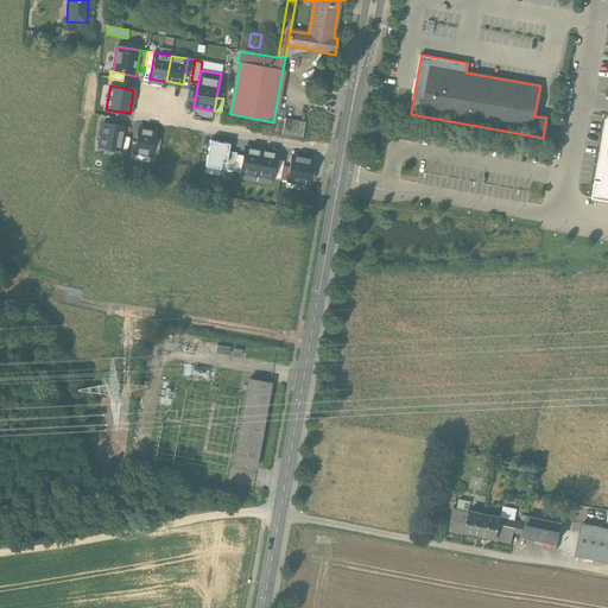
[(285,119),(282,135),(303,139),(305,122),(285,119)]
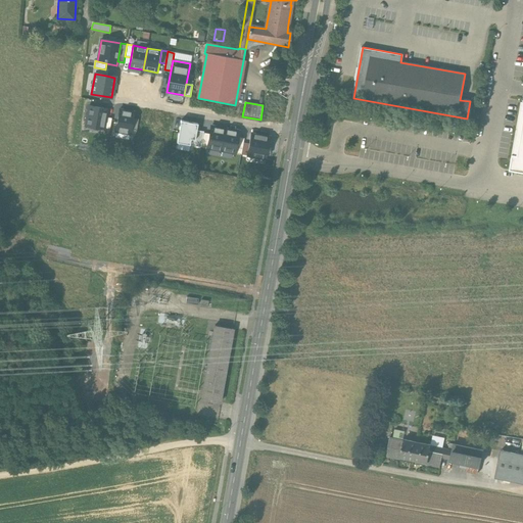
[(522,103),(521,104),(511,160),(509,172),(522,174),(522,103)]
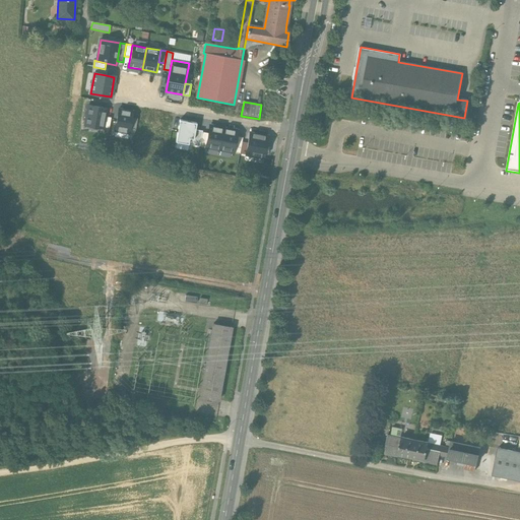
[(103,128),(105,116),(107,109),(88,106),(84,125),(103,128)]
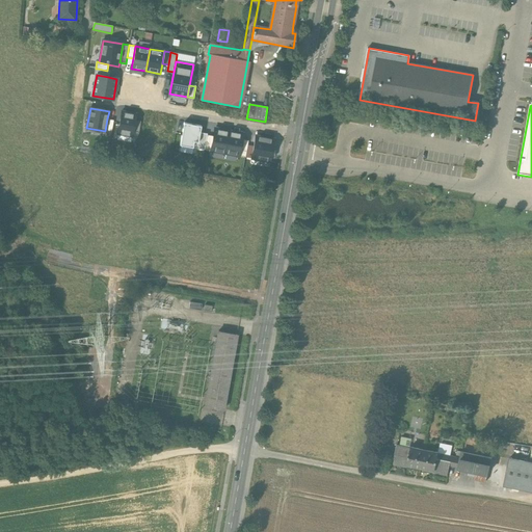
[(131,136),(135,118),(136,114),(122,111),(117,134),(131,136)]
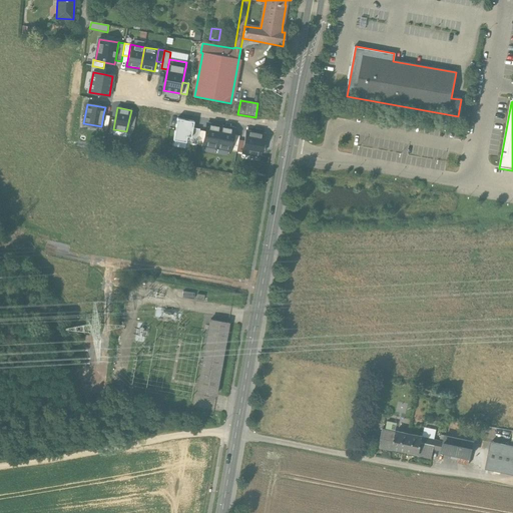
[(126,131),(132,132),(136,115),(130,114),(126,131)]
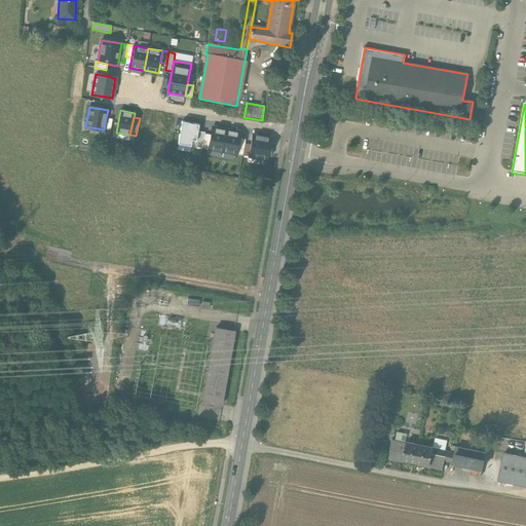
[(198,124),(182,121),(178,143),(194,147),(197,130),(198,124)]
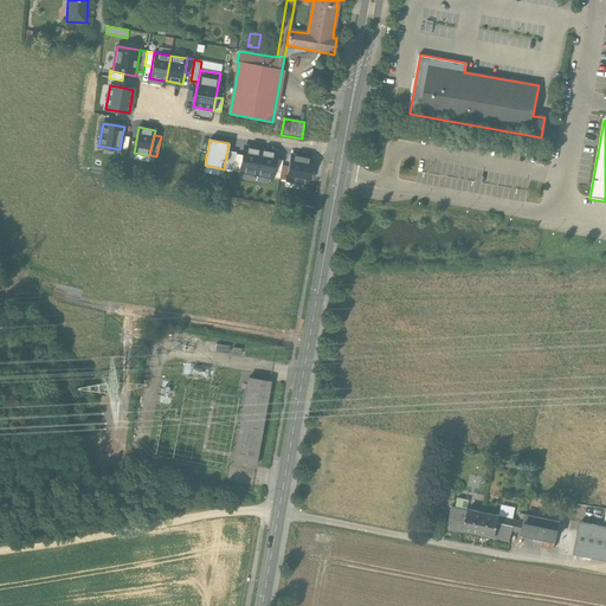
[(239,172),(256,175),(260,149),(244,146),(242,158),(239,172)]
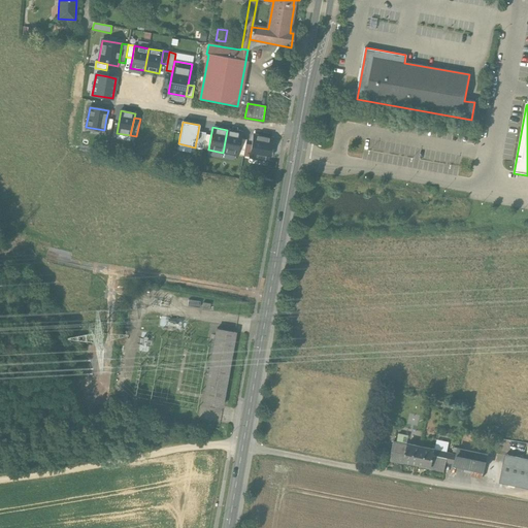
[(241,132),(227,130),(223,153),(237,155),(240,137),(241,132)]
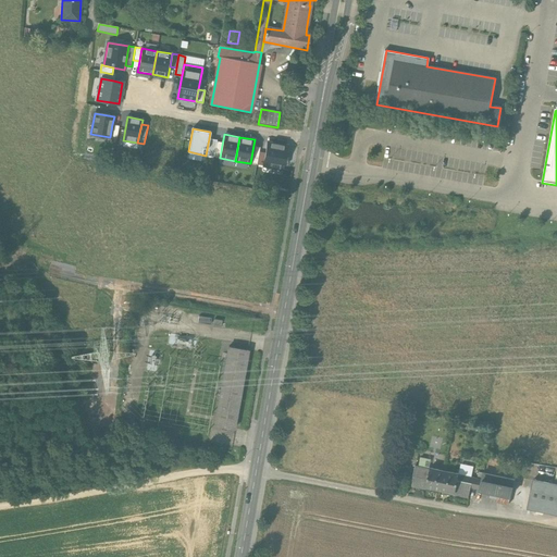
[(217,139),(209,138),(206,156),(213,157),(215,144),(217,139)]
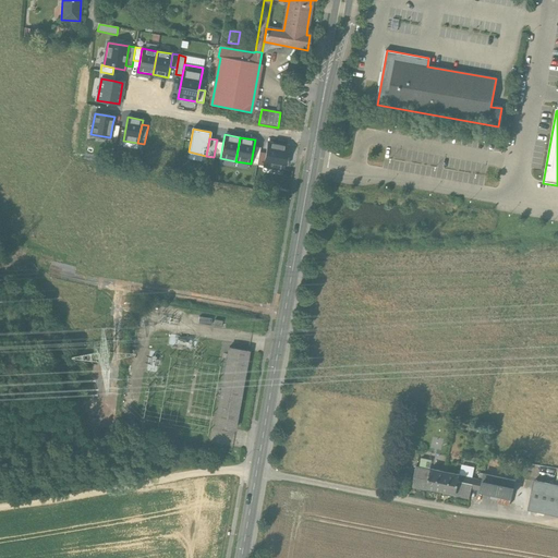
[(263,166),(283,170),(288,146),(267,143),(265,154),(264,165),(263,166)]
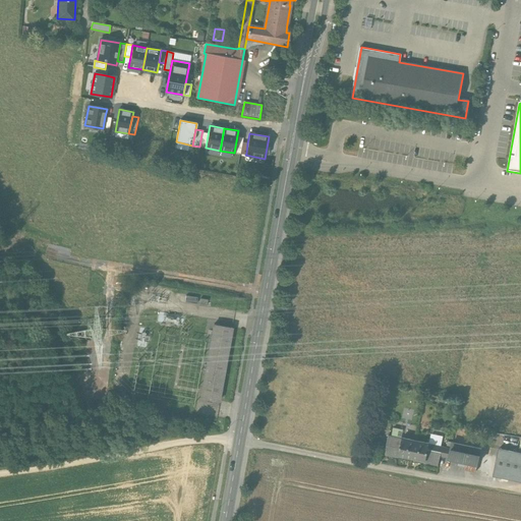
[(208,135),(201,134),(199,147),(206,148),(208,135)]
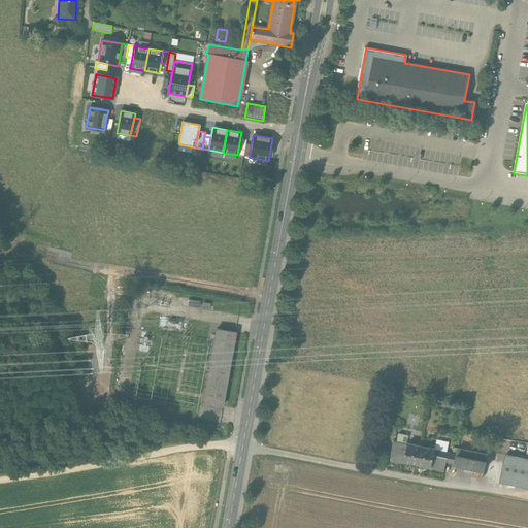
[(237,155),(242,156),(243,155),(245,144),(246,138),(240,137),(237,155)]
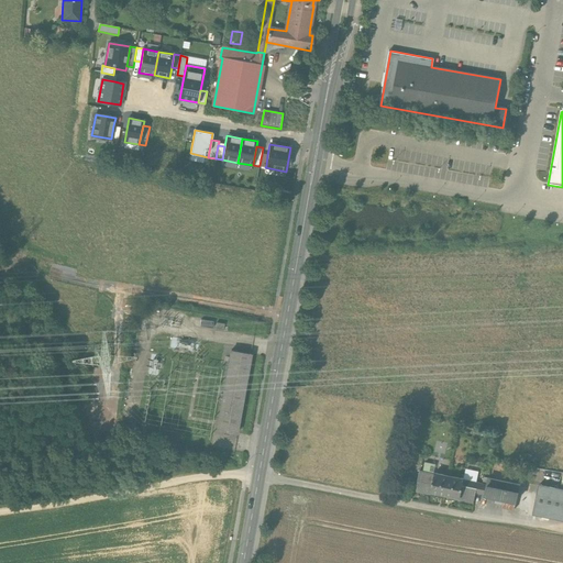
[(250,354),(231,351),(218,431),(236,434),(250,354)]
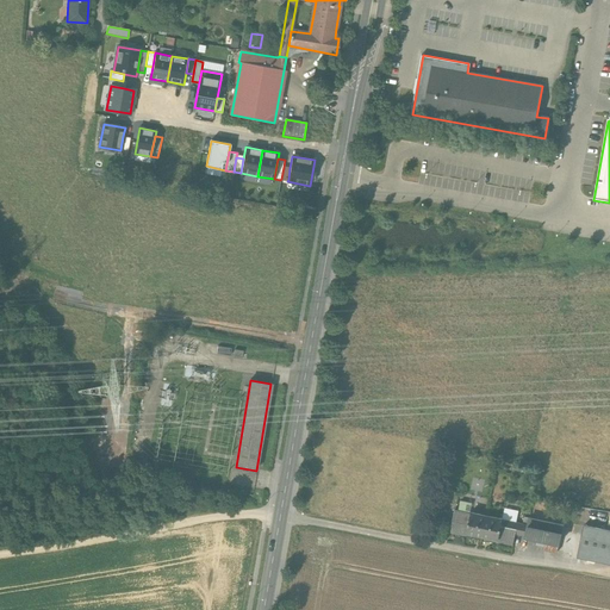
[(502,518),(516,521),(518,510),(504,508),(502,518)]
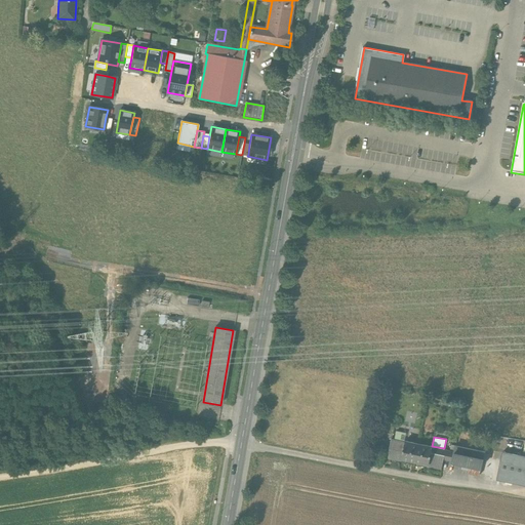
[(432,446),(404,441),(404,442),(391,440),(388,458),(401,460),(402,458),(428,462),(428,466),(442,469),(443,458),(453,460),(454,452),(432,448),(432,446)]
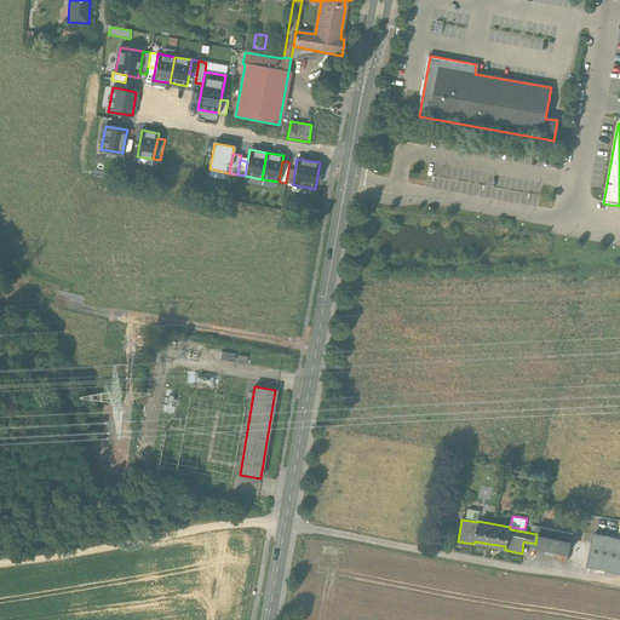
[(537,534),(535,544),(535,545),(547,547),(546,554),(555,555),(554,560),(567,562),(572,533),(538,527),(537,534)]
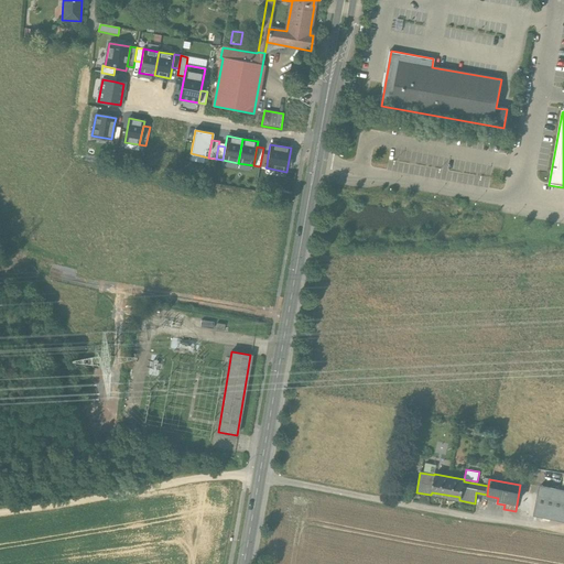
[(563,489),(540,485),(534,513),(563,519),(563,489)]
